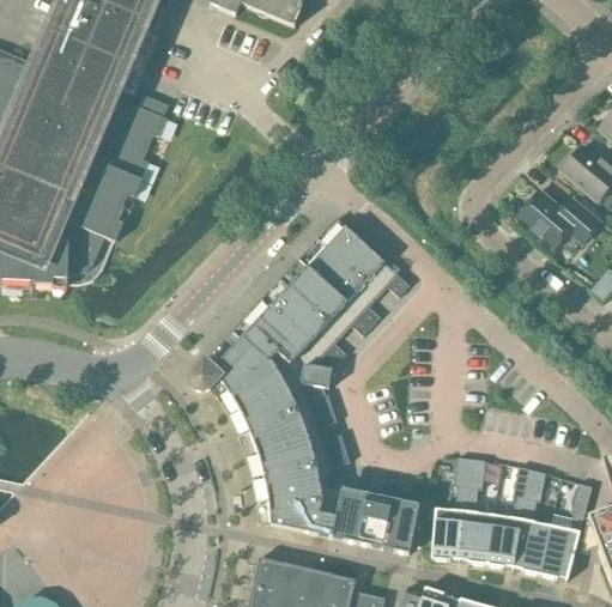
[(156,1),(156,0),(61,0),(36,61),(0,46),(0,280),(2,281),(2,279),(34,280),(34,283),(68,284),(68,272),(78,272),(88,269),(94,261),(105,235),(116,240),(125,220),(119,218),(129,193),(134,195),(150,161),(144,158),(155,132),(161,135),(169,116),(121,96),(121,97),(116,95),(145,25),(156,30),(156,29),(155,28),(164,6),(165,7),(167,6),(156,1)]
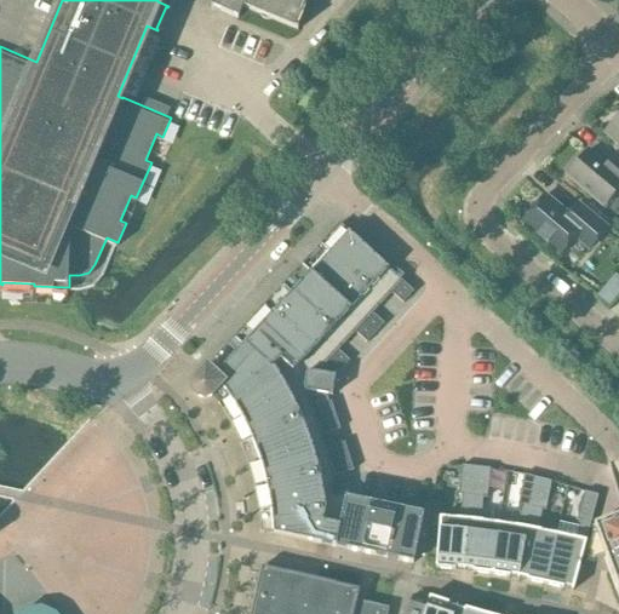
[(213,0),(212,3),(239,13),(244,3),(299,26),(302,18),(303,15),(303,9),(305,0),(213,0)]
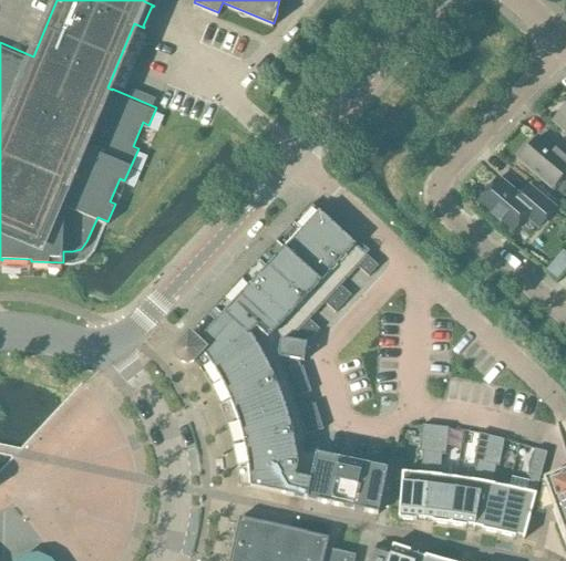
[(565,103),(554,118),(565,127),(565,103)]
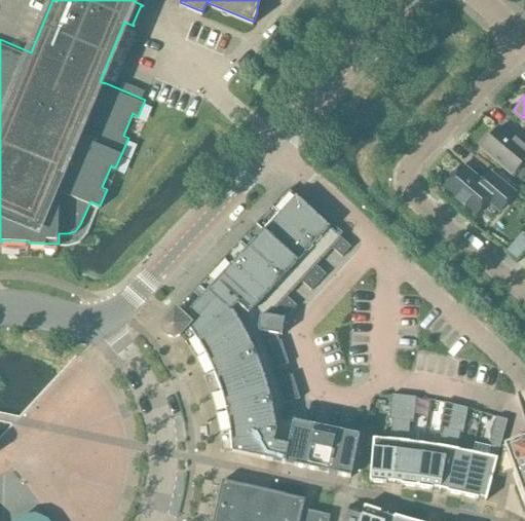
[(524,137),(521,142),(499,124),(482,145),(497,158),(513,171),(524,157),(524,137)]
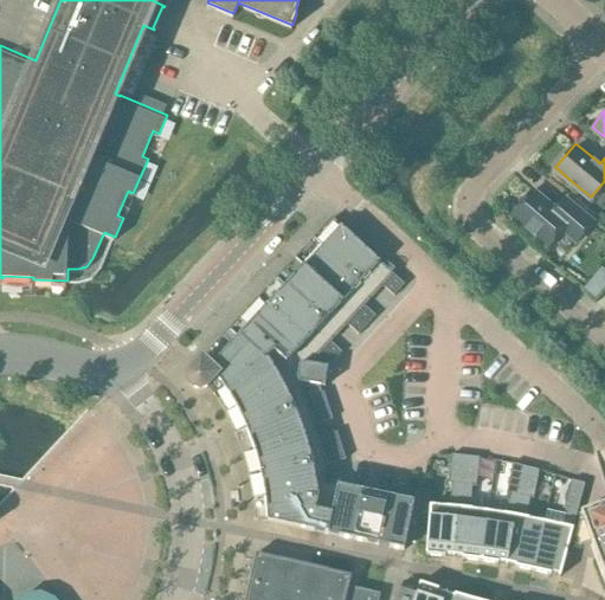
[(562,227),(577,239),(594,218),(566,194),(557,206),(534,186),(512,213),(548,244),(562,227)]
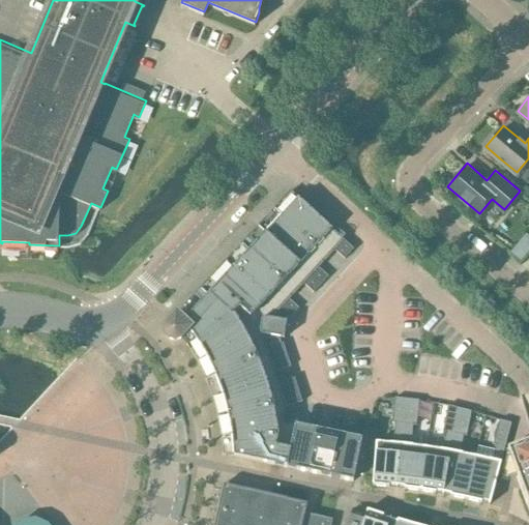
[(354,477),(363,435),(297,420),(300,405),(299,405),(296,420),(284,418),(287,403),(303,398),(295,374),(280,379),(275,369),(292,362),(284,339),(283,340),(281,333),(285,334),(288,318),(285,317),(289,313),(291,315),(300,304),(290,295),(304,280),(315,289),(329,272),(320,264),(335,246),(346,255),(355,245),(299,194),(184,318),(197,336),(207,353),(216,372),(224,391),(229,411),(233,431),(234,453),(288,464),(290,459),(298,460),(297,466),(322,471),(323,465),(342,469),(341,475),(354,477)]
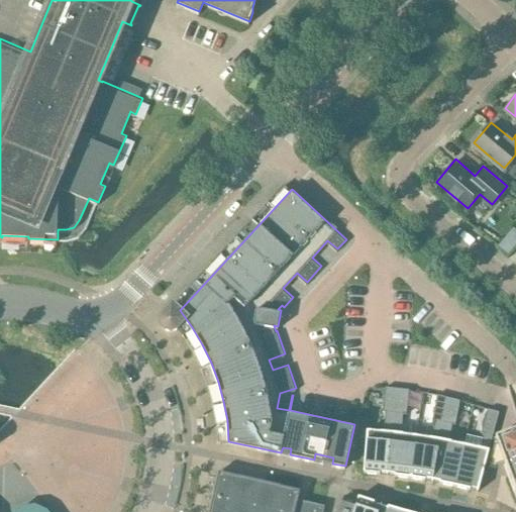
[(515,233),(512,230),(502,242),(510,249),(515,242),(515,233)]
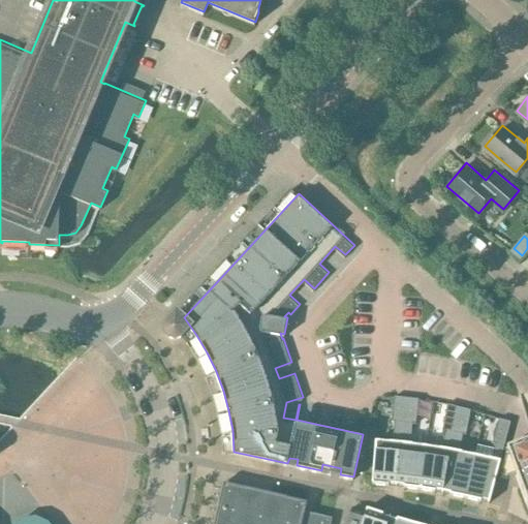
[(184,333),(171,316),(166,320),(165,325),(165,329),(166,333),(169,336),(174,337),(178,337),(182,335),(184,333)]
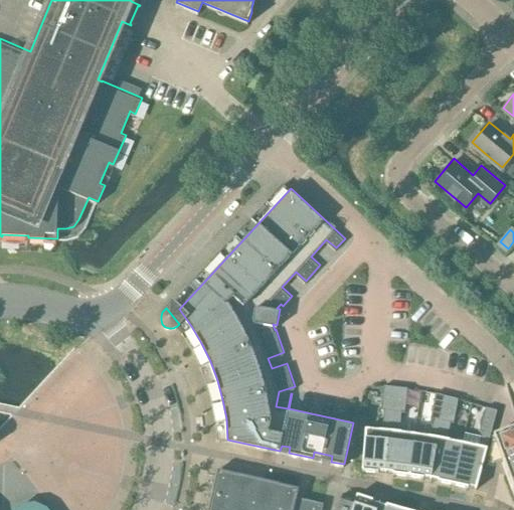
[(363,468),(386,470),(396,383),(384,382),(381,406),(384,407),(382,427),(366,426),(363,468)]
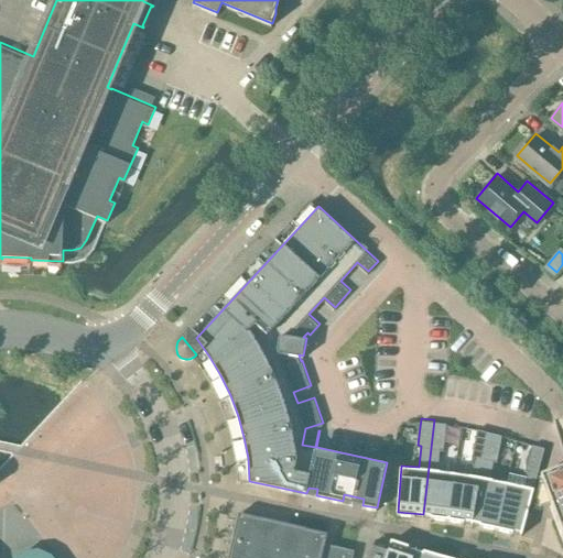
[(444,448),(447,422),(434,419),(423,514),(447,517),(455,471),(437,469),(441,448),(444,448)]
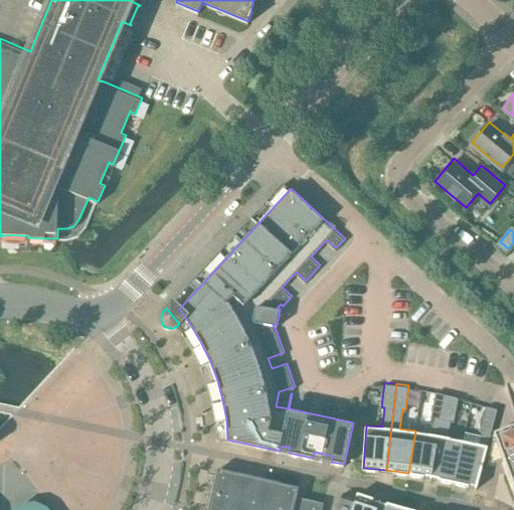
[(431,434),(415,431),(408,473),(432,477),(448,393),(436,390),(431,415),(434,416),(431,434)]
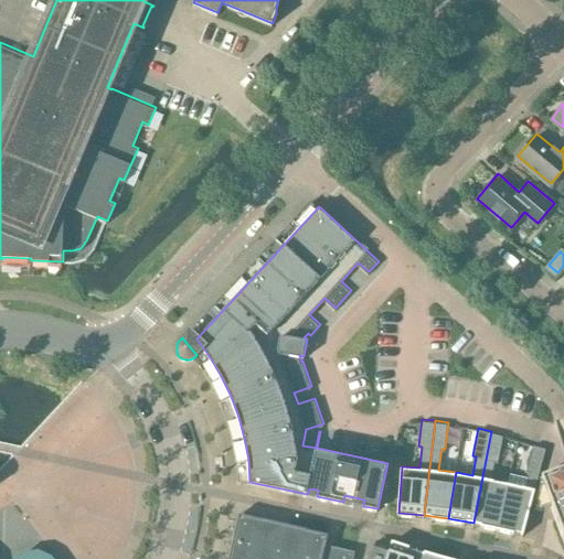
[(474,523),(498,527),(508,482),(491,479),(495,460),(498,460),(503,433),(491,431),(474,523)]
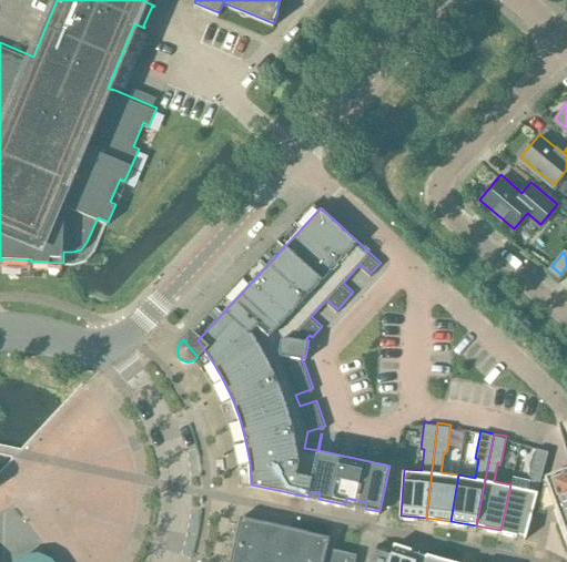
[(510,484),(500,530),(526,537),(549,449),(536,446),(529,471),(533,472),(528,489),(510,484)]
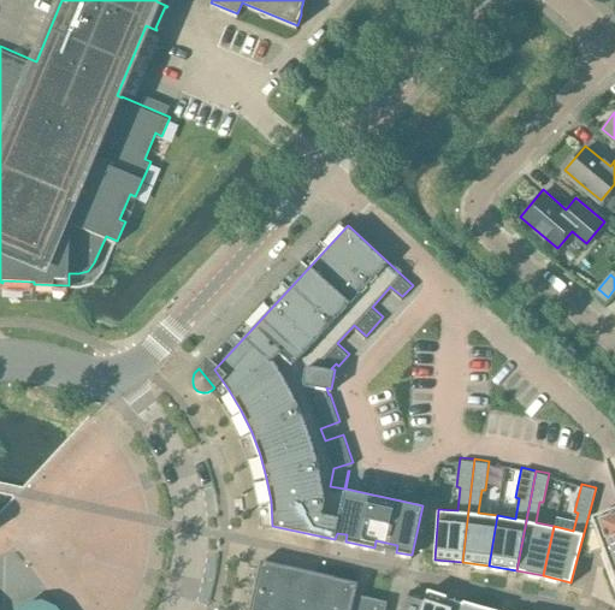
[(614,508),(591,517),(583,548),(591,550),(601,546),(614,586),(614,508)]
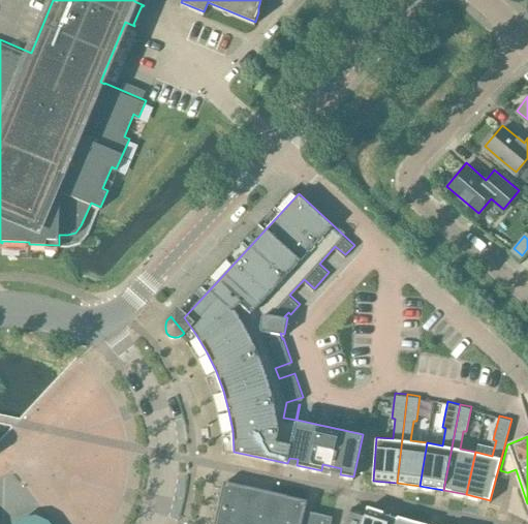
[(308,498),(245,484),(224,480),(213,523),(330,523),(333,515),(306,507),(308,498)]
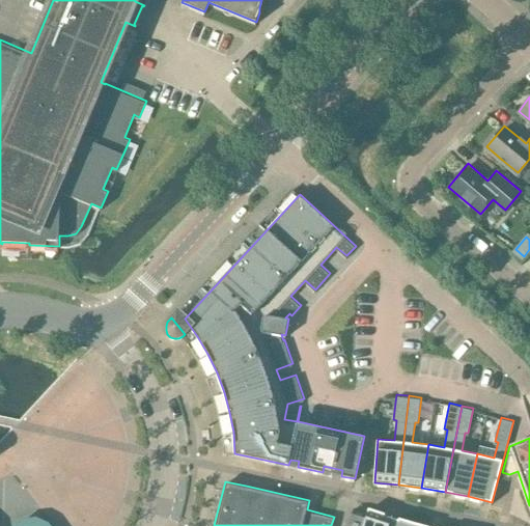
[(346,525),(388,525),(392,515),(369,507),(367,510),(354,506),(346,525)]
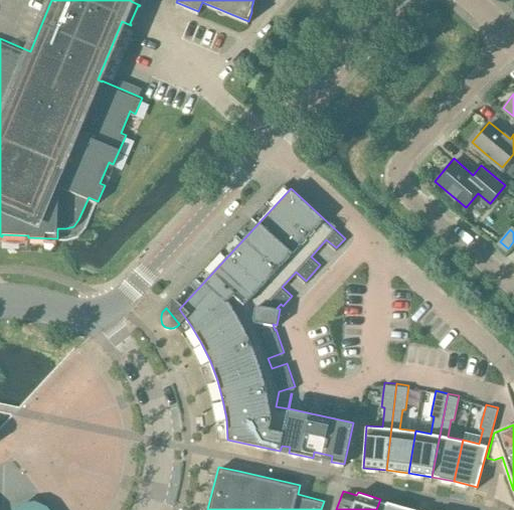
[(400,509),(401,506),(380,499),(376,509),(400,509)]
